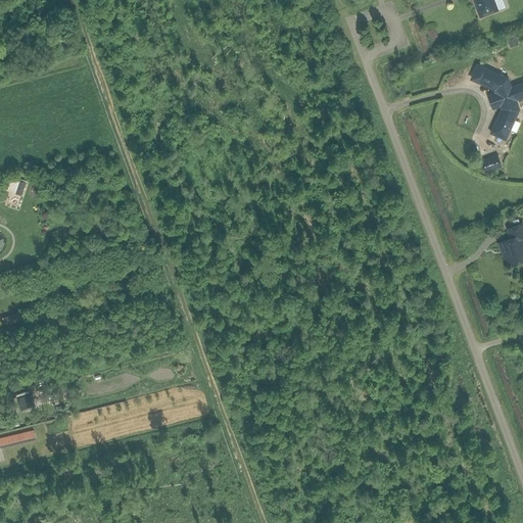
[(473,0),(480,16),(496,10),(492,0),(473,0)]
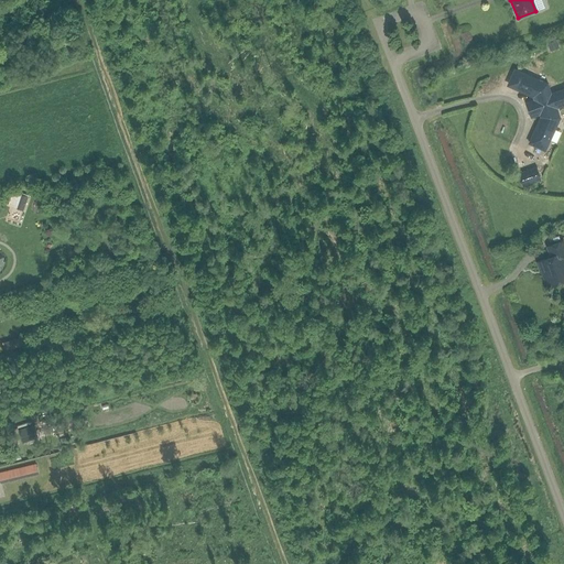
[(532,137),(548,144),(559,118),(555,108),(563,104),(563,100),(561,91),(551,95),(546,85),(527,75),(520,90),(533,97),(534,100),(530,102),(534,116),(540,114),(541,117),(532,137)]
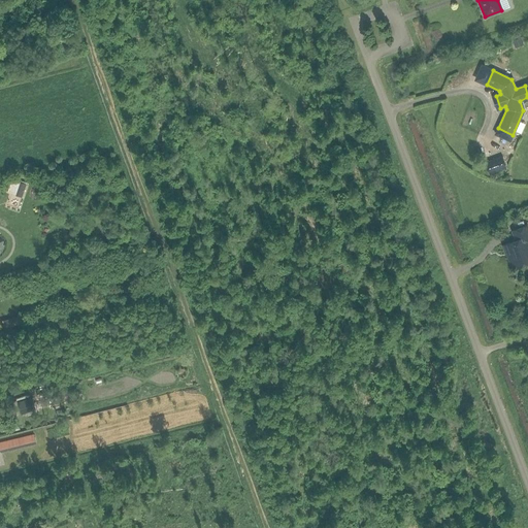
[(489,174),(506,168),(502,156),(485,163),(489,174)]
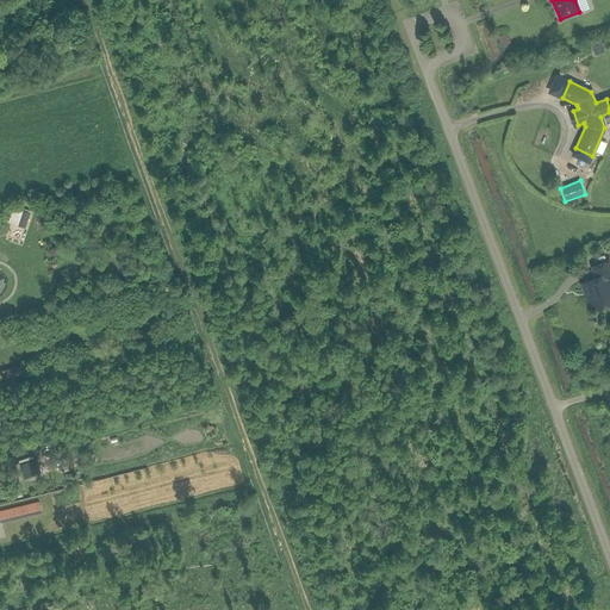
[(13,207),(8,223),(19,226),(24,211),(13,207)]
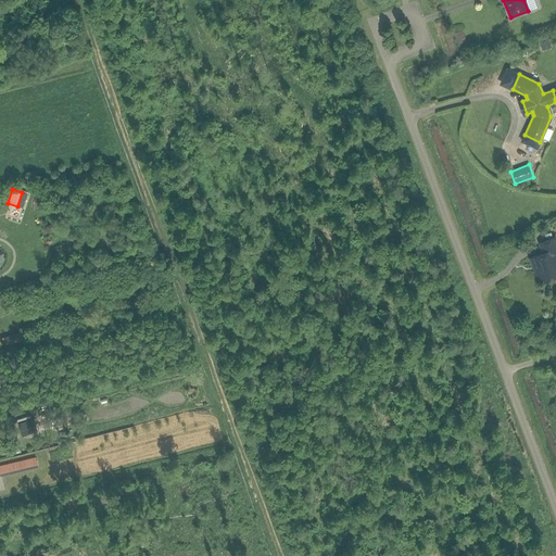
[(28,194),(22,192),(17,206),(24,209),(28,194)]
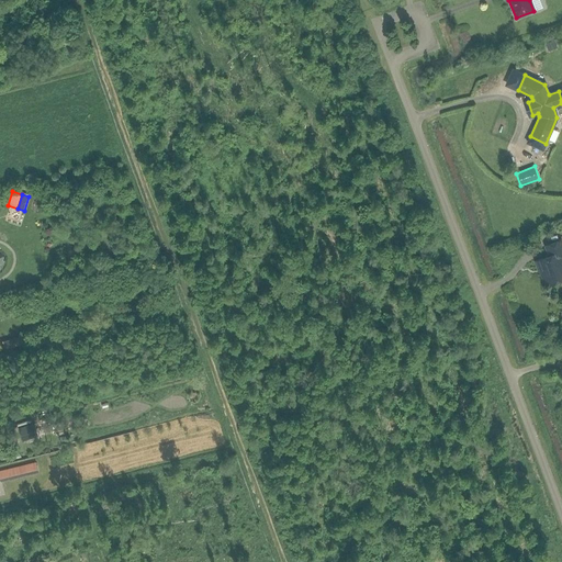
[(547,285),(561,279),(561,267),(561,268),(558,257),(561,255),(561,245),(560,240),(546,246),(549,256),(536,261),(539,271),(540,271),(547,285)]
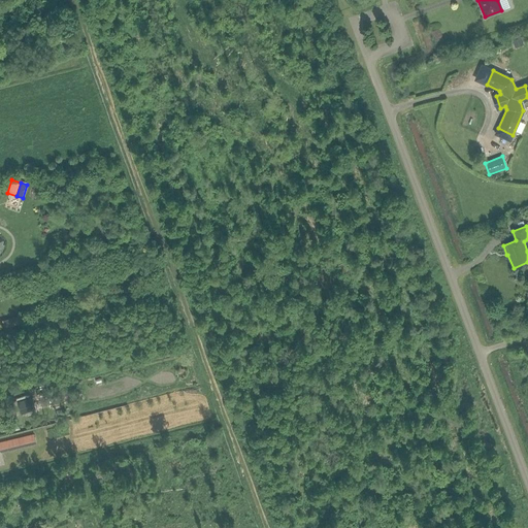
[(14,326),(25,323),(23,316),(12,319),(14,326)]
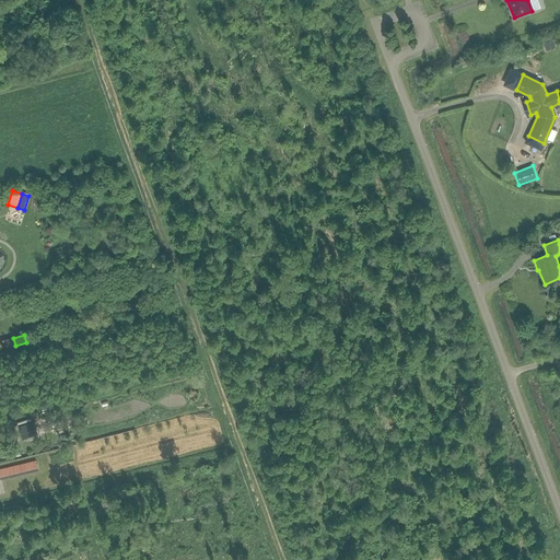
[(34,420),(19,424),(23,440),(38,435),(34,420)]
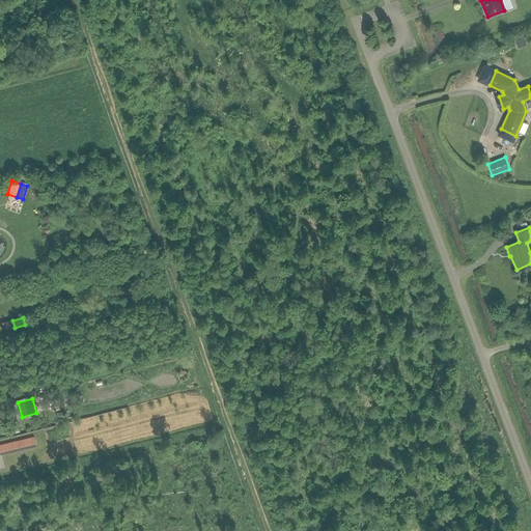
[(25,449),(31,448),(28,438),(22,440),(25,449)]
